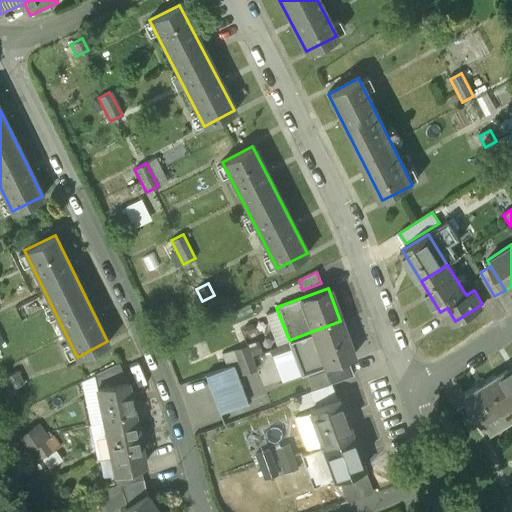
[(340,321),(289,340),(301,374),(353,355),(340,321)]
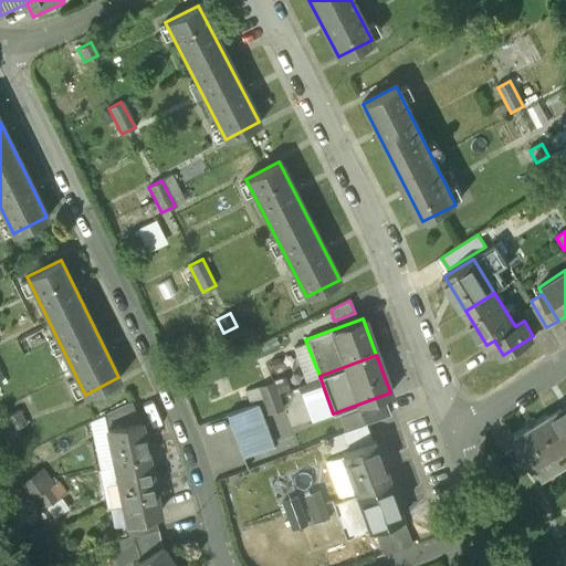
[(273,383),(247,391),(250,405),(257,402),(263,400),(278,396),(273,383)]
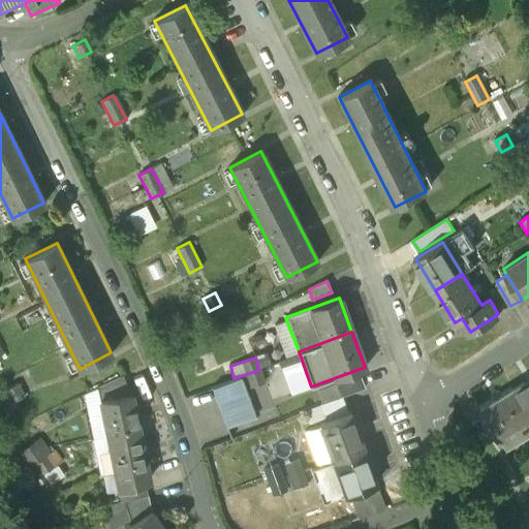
[(259,370),(246,374),(250,387),(263,382),(259,370)]
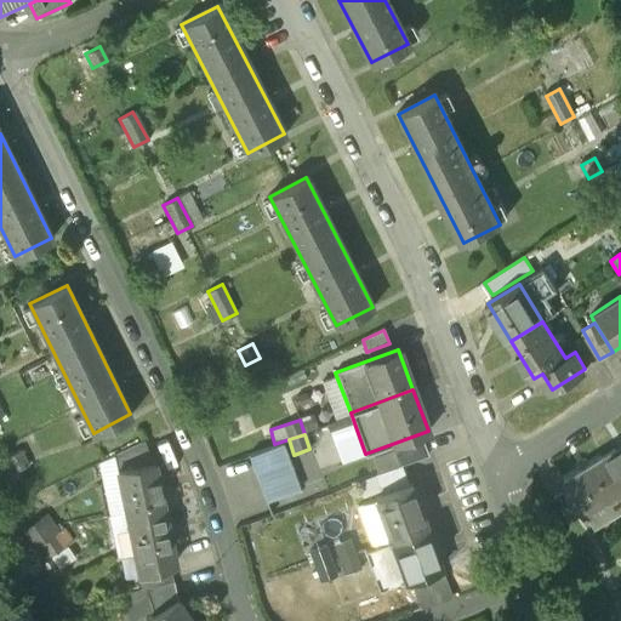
[(143,440),(114,455),(118,472),(148,465),(143,440)]
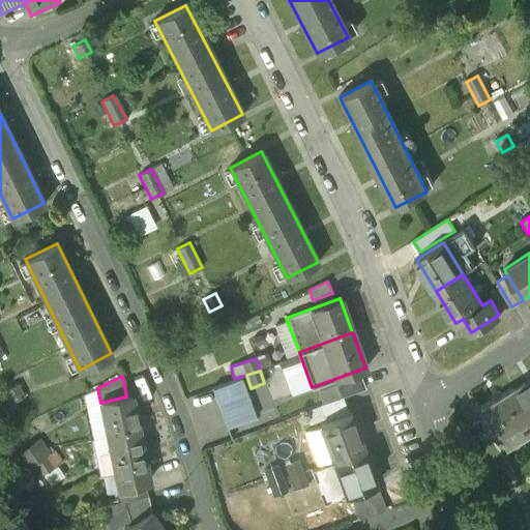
[(256,417),(240,377),(234,379),(211,388),(226,429),(256,417)]
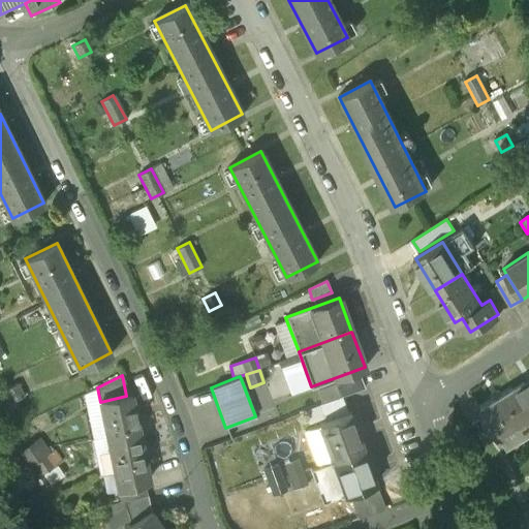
[(360,376),(336,384),(340,398),(364,389),(360,376)]
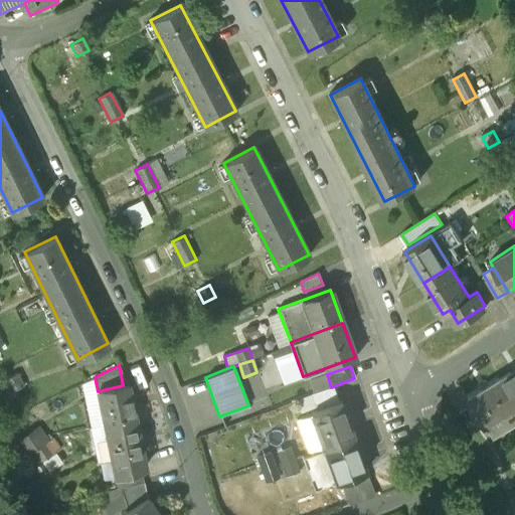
[(514,370),(499,381),(514,406),(514,370)]
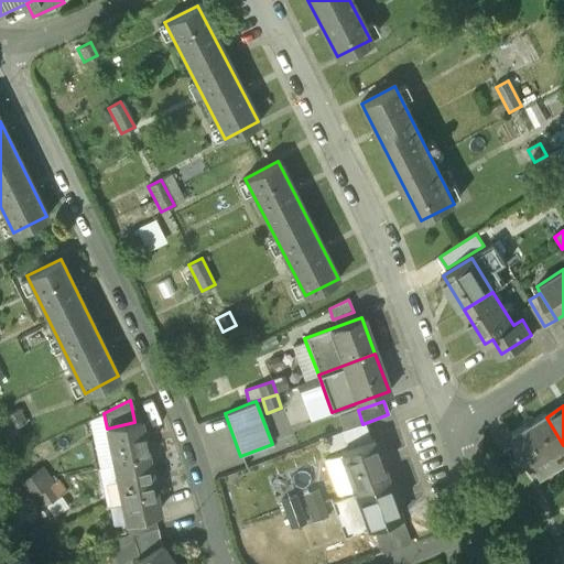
[(19,410),(6,415),(12,429),(24,422),(19,410)]
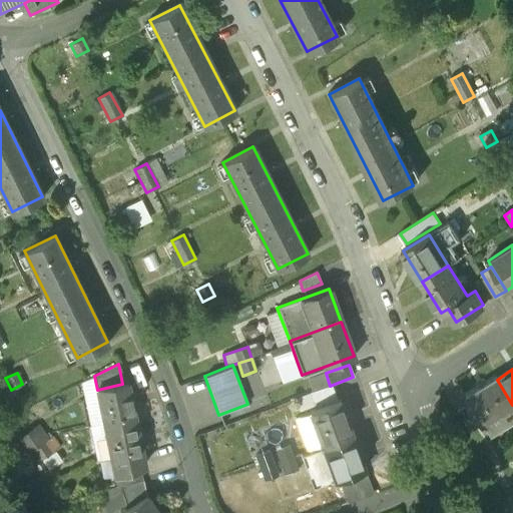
[(512,406),(512,405),(497,380),(466,399),(470,406),(482,425),(483,426),(512,406)]
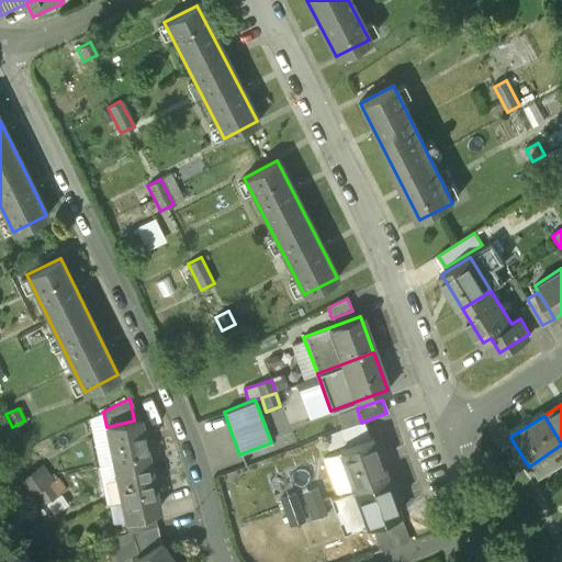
[(134,420),(107,427),(114,464),(148,458),(141,419),(134,420)]
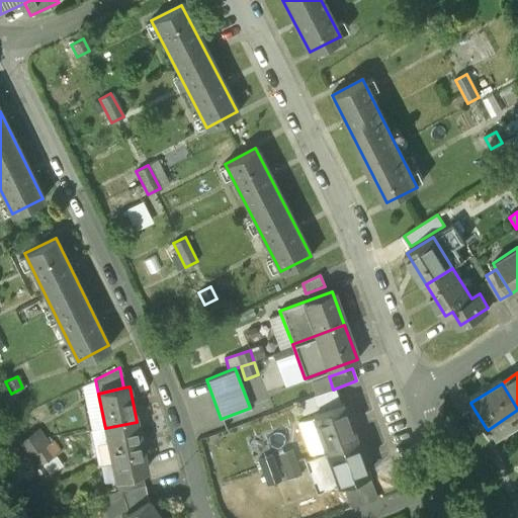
[(333,390),(312,398),(317,411),(339,403),(333,390)]
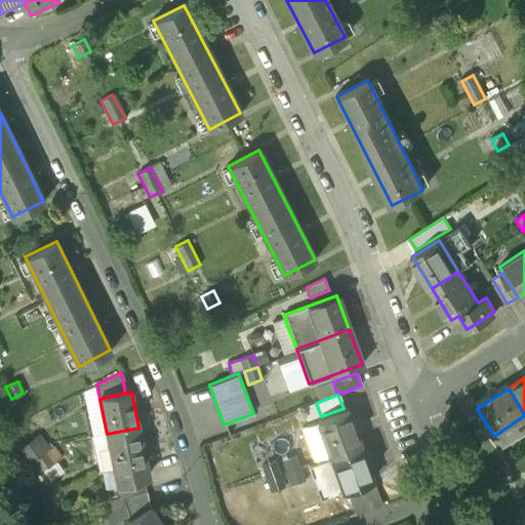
[(347,412),(317,422),(329,457),(359,446),(347,412)]
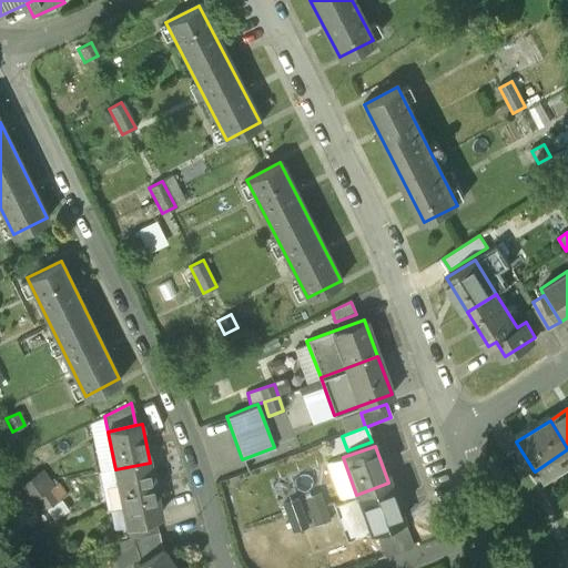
[(534,470),(520,449),(508,457),(521,478),(534,470)]
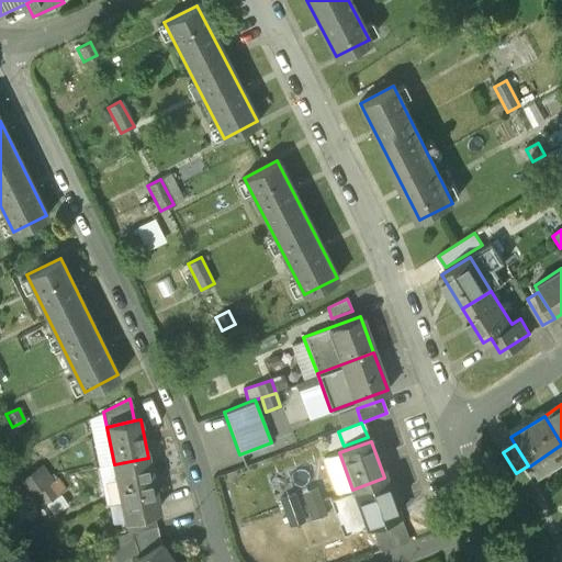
[(148,458),(114,464),(116,471),(101,474),(108,504),(123,501),(126,519),(153,512),(159,509),(148,458)]
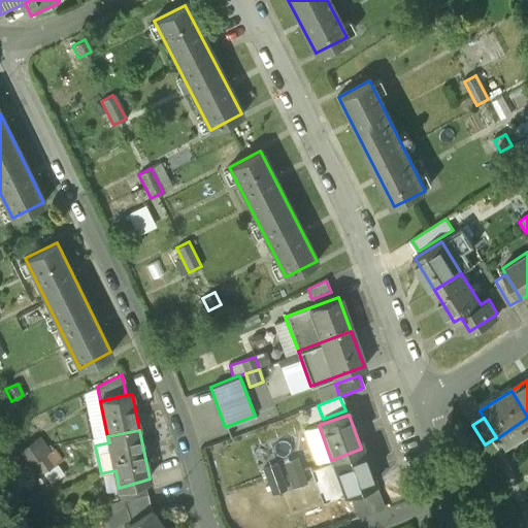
[(39,443),(27,452),(34,462),(46,454),(39,443)]
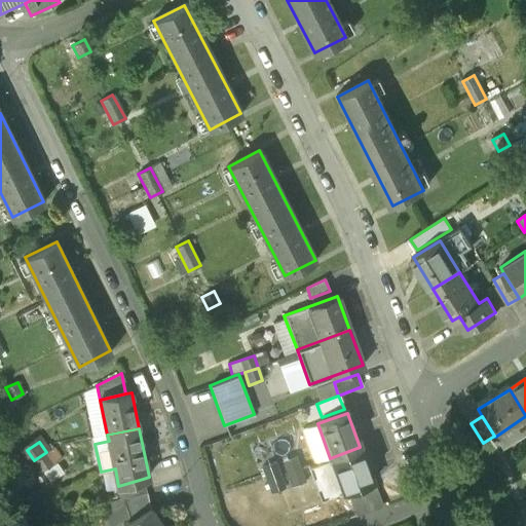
[(360,447),(330,458),(343,494),(346,493),(373,483),(360,447)]
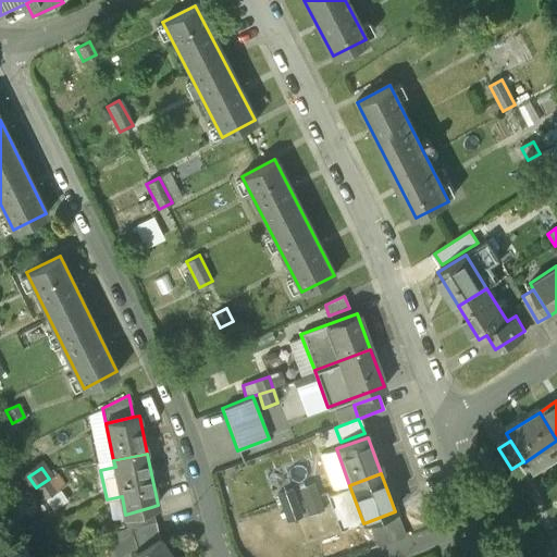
[(49,479),(36,487),(45,499),(58,492),(49,479)]
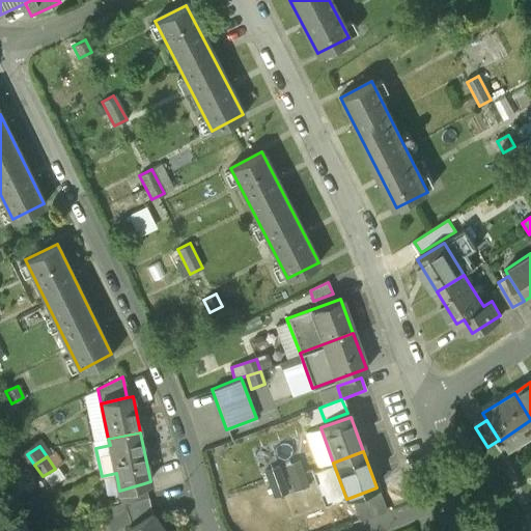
[(278,468),(264,473),(270,485),(282,481),(278,468)]
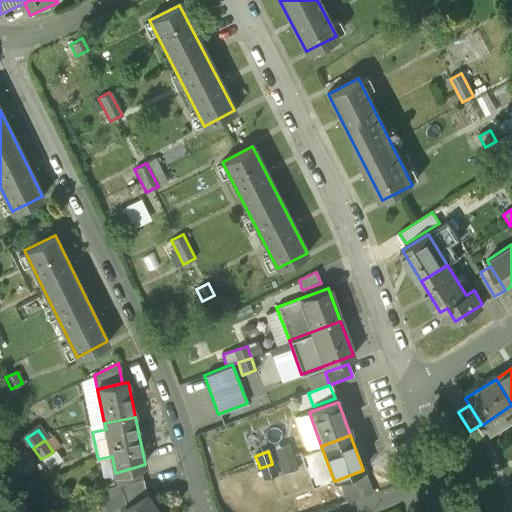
[(272,464),(260,468),(264,480),(277,476),(272,464)]
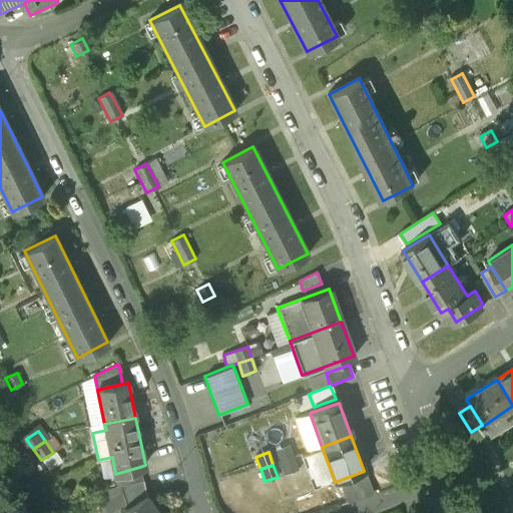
[(139,467),(115,474),(118,487),(120,486),(142,479),(139,467)]
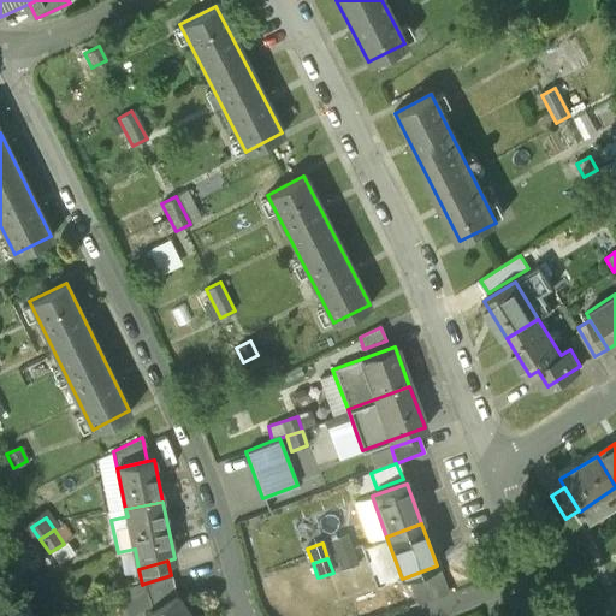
[(437,566),(406,578),(416,605),(448,594),(437,566)]
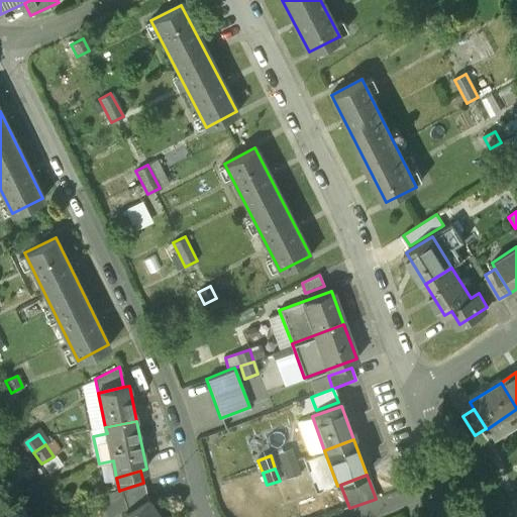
[(143,483),(121,490),(125,509),(145,496),(143,483)]
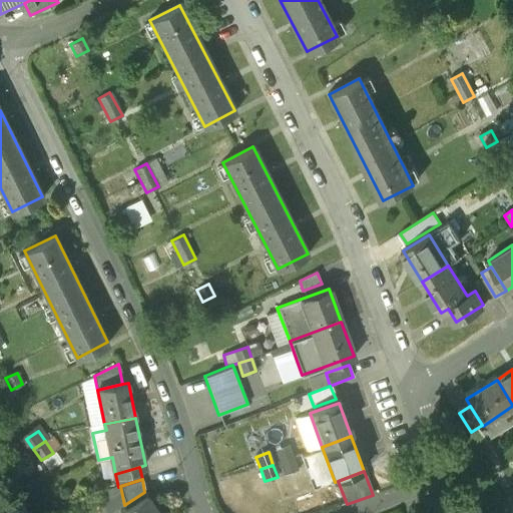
[(157,512),(147,497),(121,512),(157,512)]
